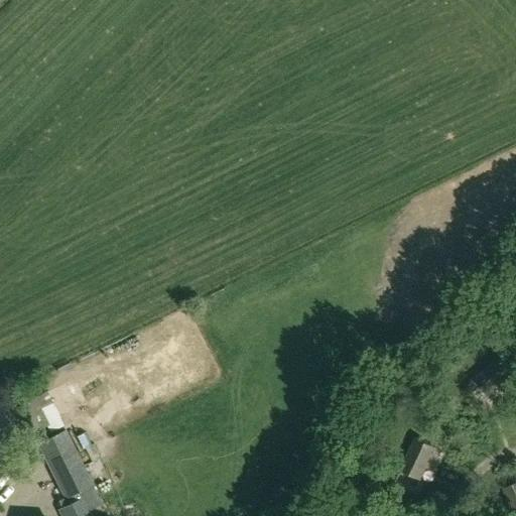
[(50,433),(66,427),(46,391),(32,398),(50,433)]
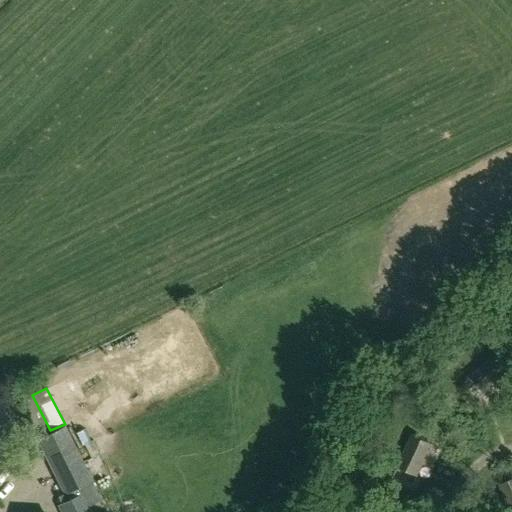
[(37,442),(63,496),(90,483),(64,429),(37,442)]
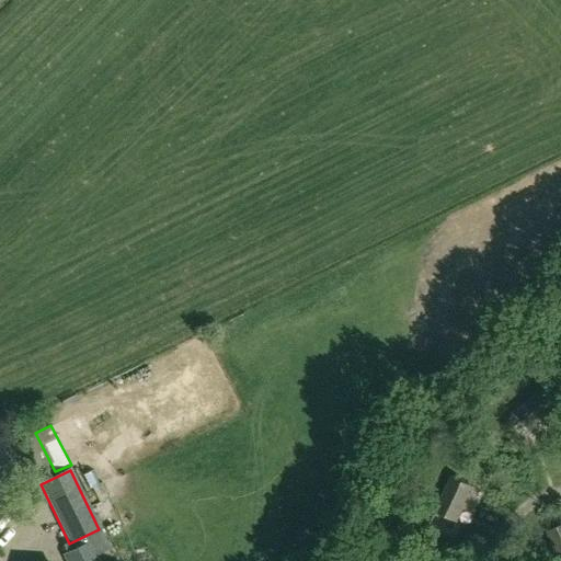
[(470,511),(479,491),(451,478),(435,512),(456,522),(462,507),(470,511)]
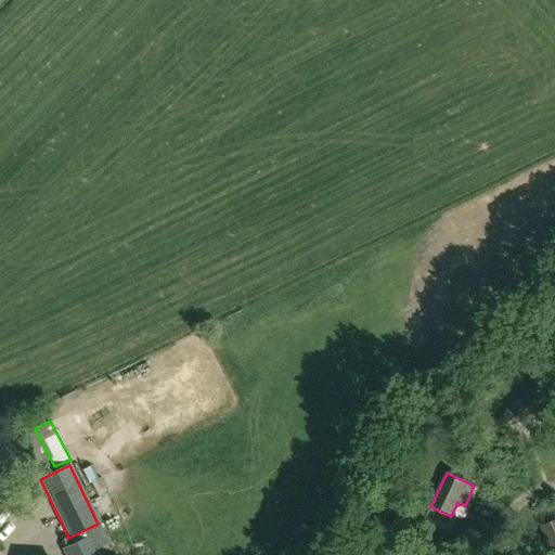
[(554,554),(554,520),(541,527),(553,554),(554,554)]
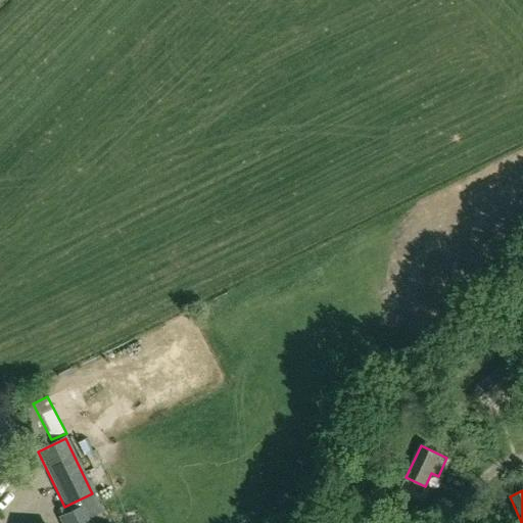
[(60,517),(62,522),(92,522),(85,507),(60,517)]
